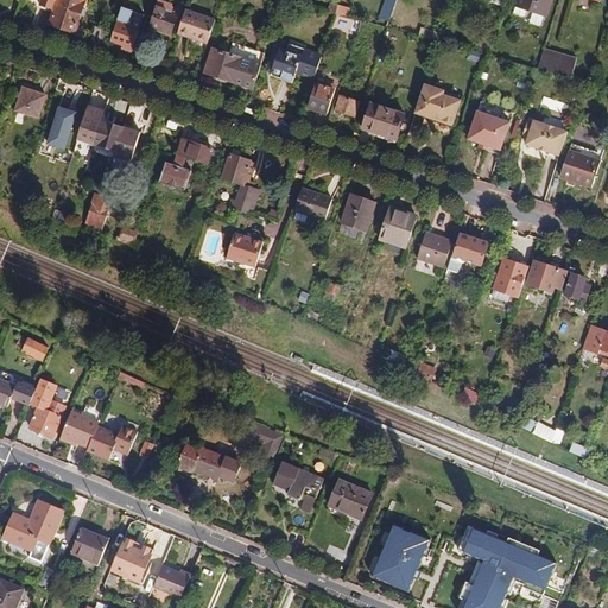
[(42,0),(40,6),(52,11),(56,0),(42,0)]
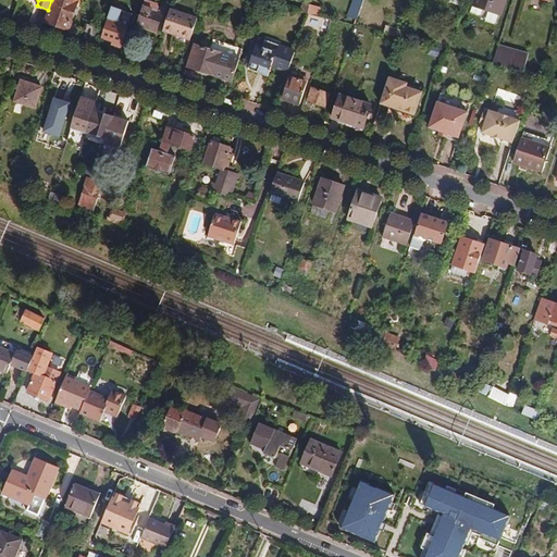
[(52,0),(46,23),(67,31),(78,1),(74,0),(52,0)]
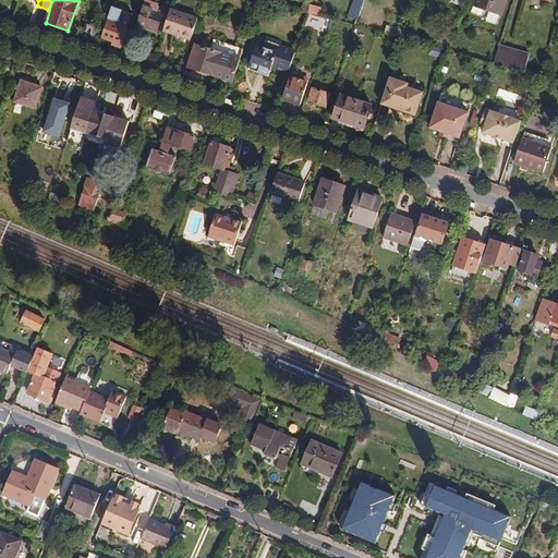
[(353,0),(348,17),(359,21),(364,0),(353,0)]
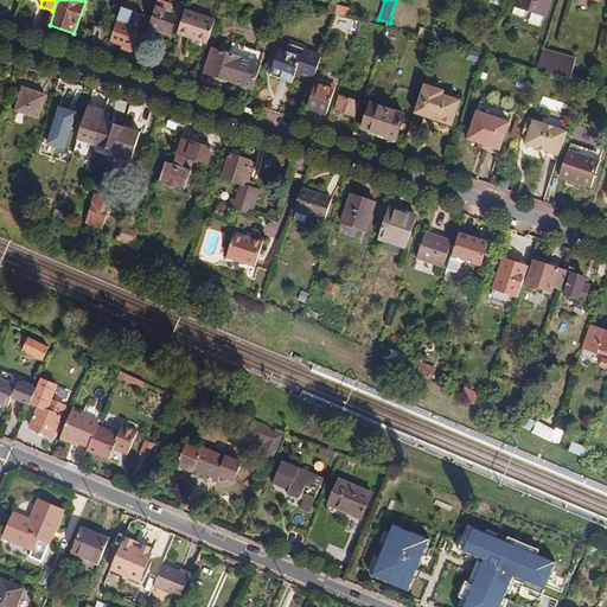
[(515,0),(513,6),(545,17),(550,0),(515,0)]
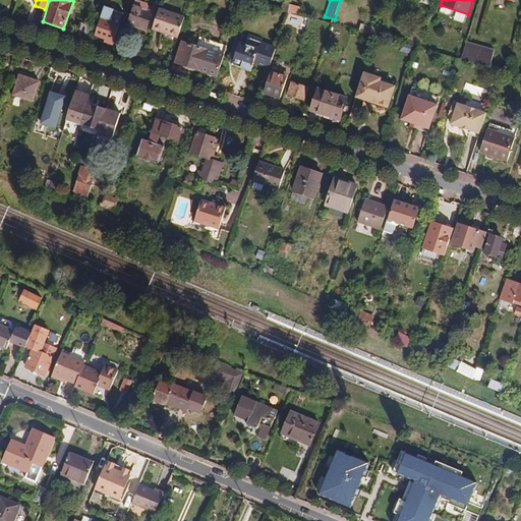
[(281,11),(288,13),(291,5),(283,3),(281,11)]
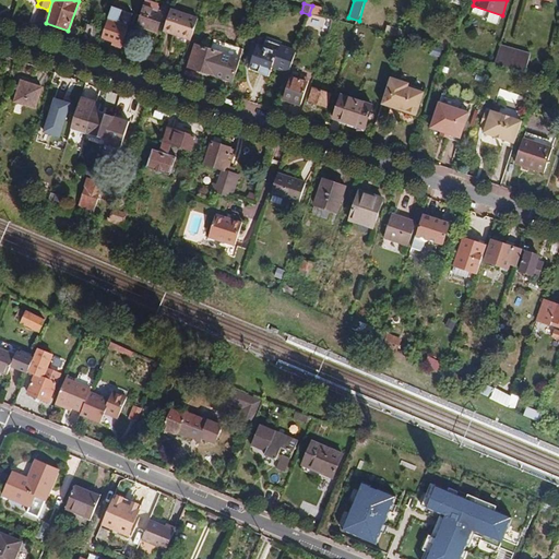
[(143,6),(137,25),(156,32),(163,13),(143,6)]
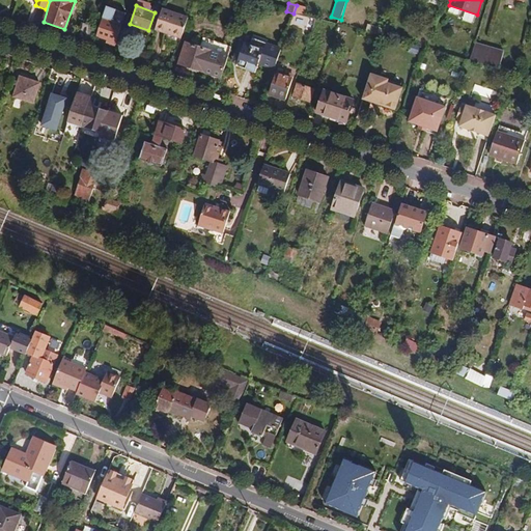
[(297,5),(294,14),(304,16),(306,8),(297,5)]
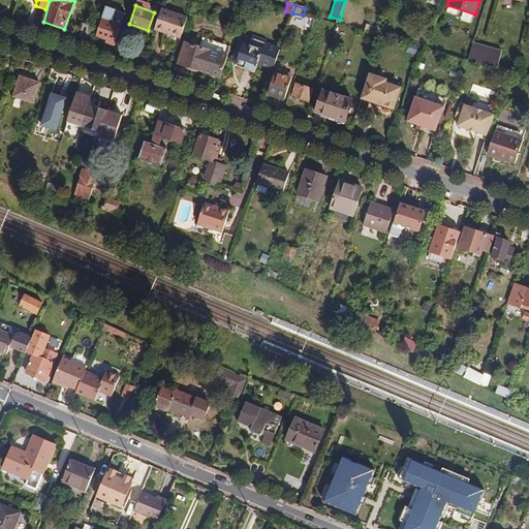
[(161,8),(154,30),(181,38),(187,18),(161,8)]
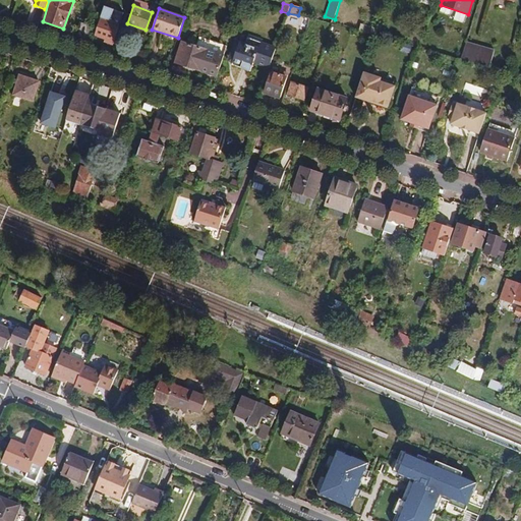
[(100,19),(95,36),(105,39),(115,42),(120,25),(100,19)]
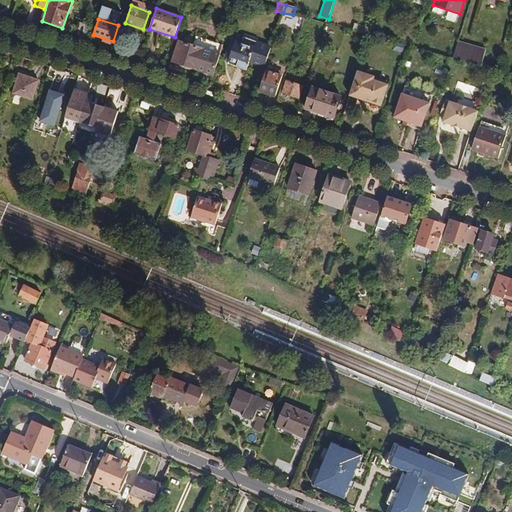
[(79,22),(74,35),(85,39),(89,25),(79,22)]
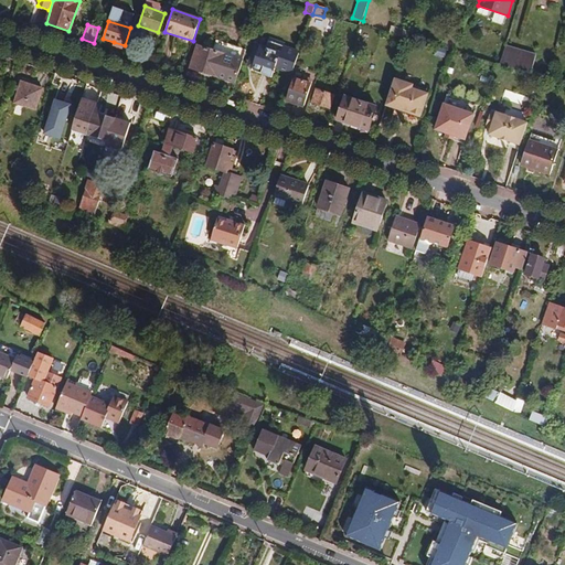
[(391,34),(407,39),(409,31),(393,27),(391,34)]
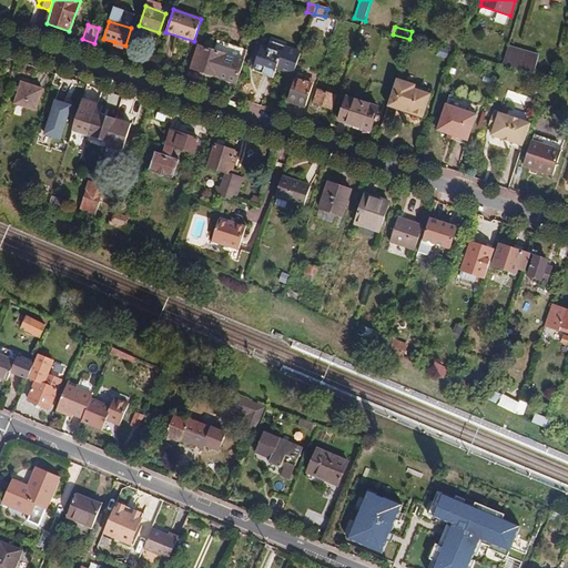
[(449,36),(446,49),(455,51),(459,39),(449,36)]
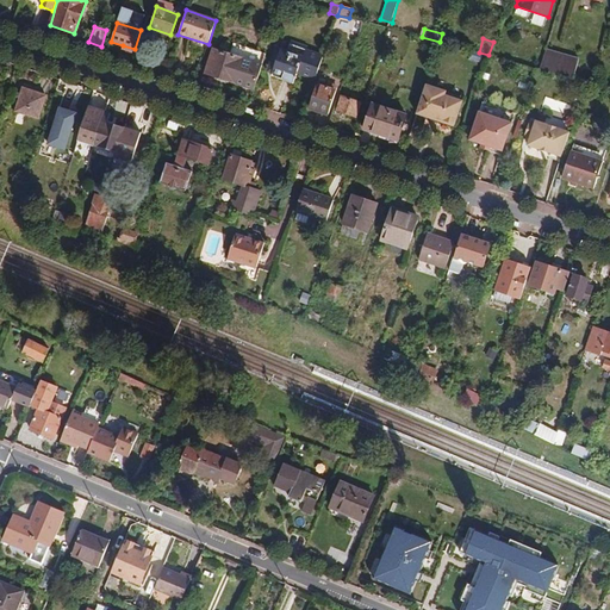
[(266,54),(235,44),(231,55),(212,49),(204,73),(223,79),(224,75),(234,78),(232,82),(254,89),(262,66),(266,54)]
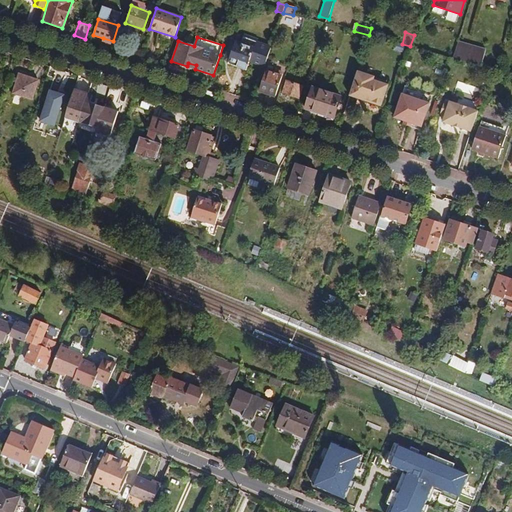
[(249,62),(265,67),(271,47),(245,39),(244,44),(231,40),(229,48),(233,49),(228,64),(247,70),(249,62)]
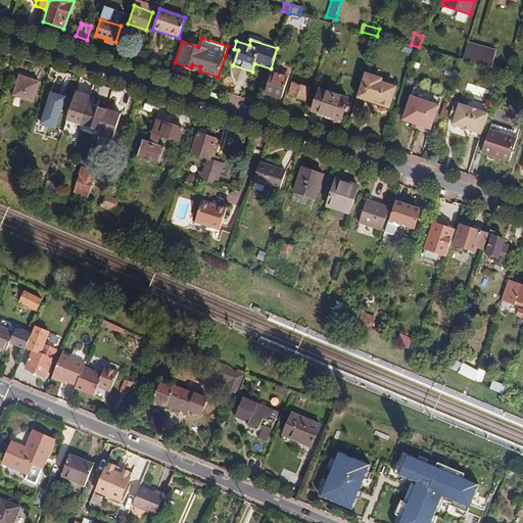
[(468,43),(463,59),(491,67),(496,51),(468,43)]
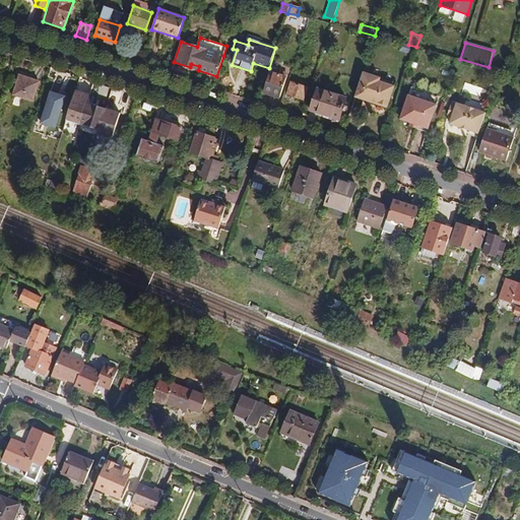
[(226,64),(232,65),(237,50),(233,49),(226,64)]
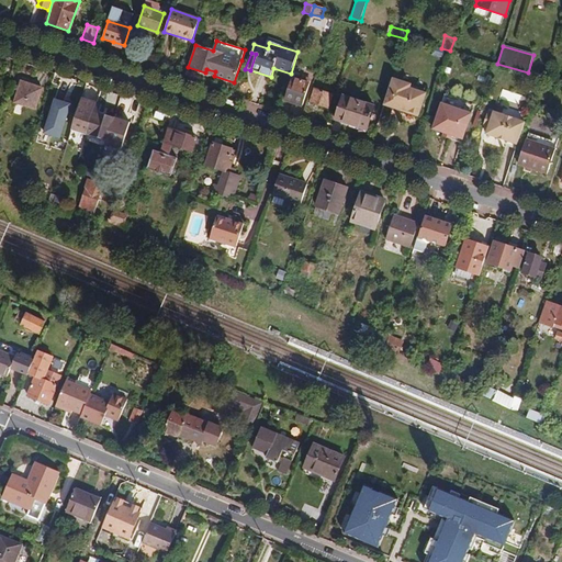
[(293,78),(285,101),(303,107),(310,83),(293,78)]
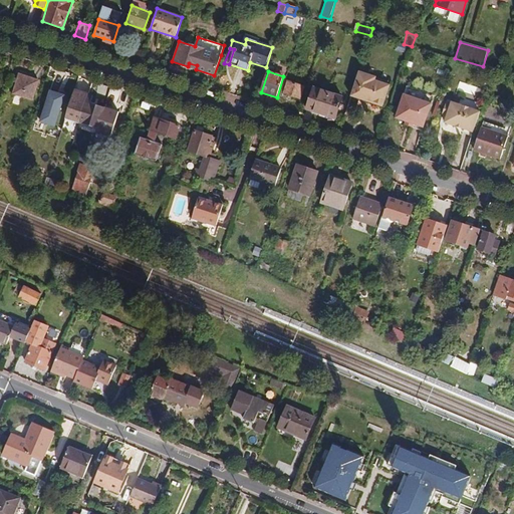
[(358,71),(350,96),(382,106),(390,85),(374,80),(376,77),(358,71)]
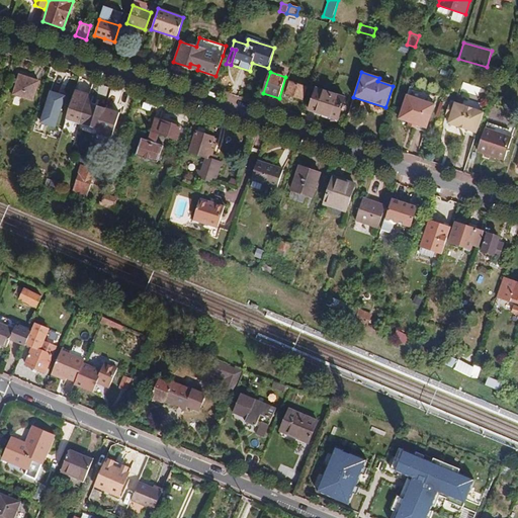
[(19,75),(13,94),(33,100),(39,82),(19,75)]
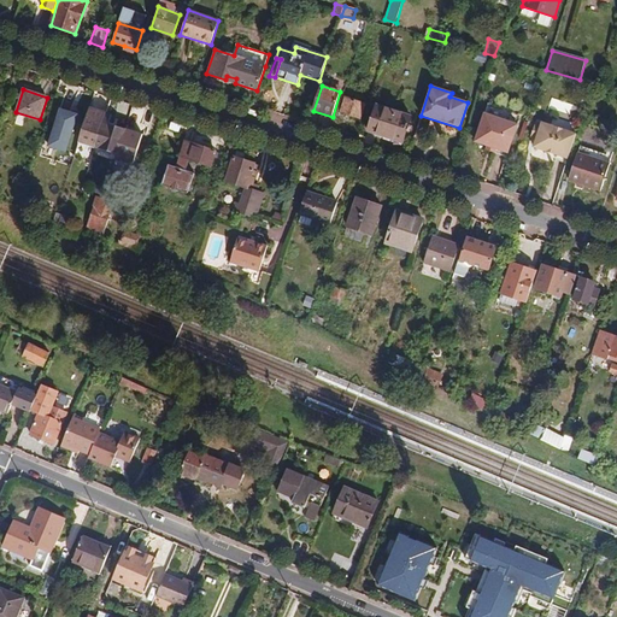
[(345,97),(340,112),(358,118),(364,103),(345,97)]
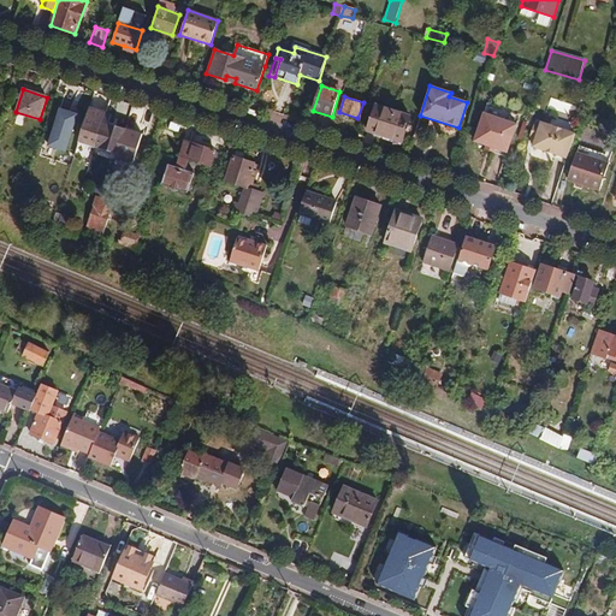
[(551,99),(548,108),(568,116),(572,106),(551,99)]
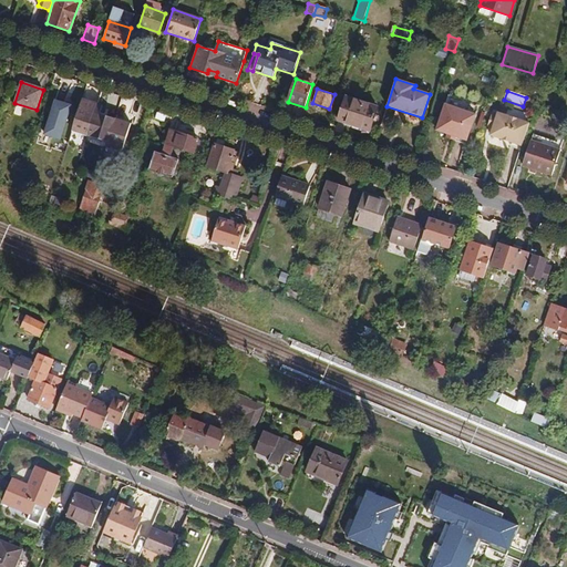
[(346,96),(338,121),(370,131),(378,106),(346,96)]
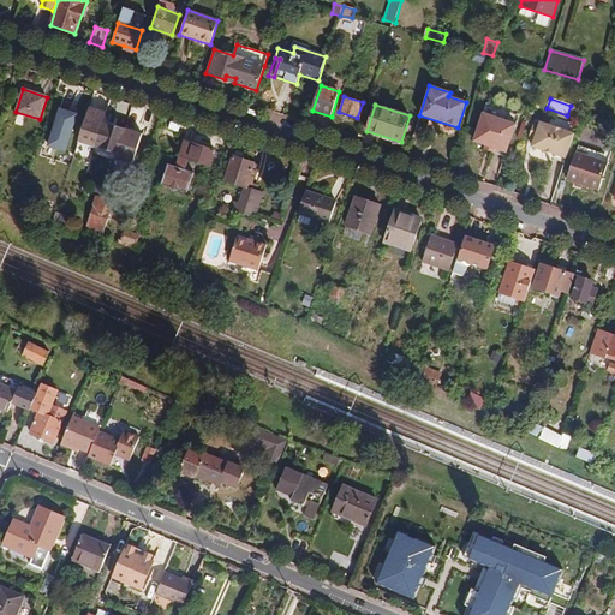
[(89,108),(79,141),(118,154),(125,131),(107,125),(102,124),(106,114),(89,108)]
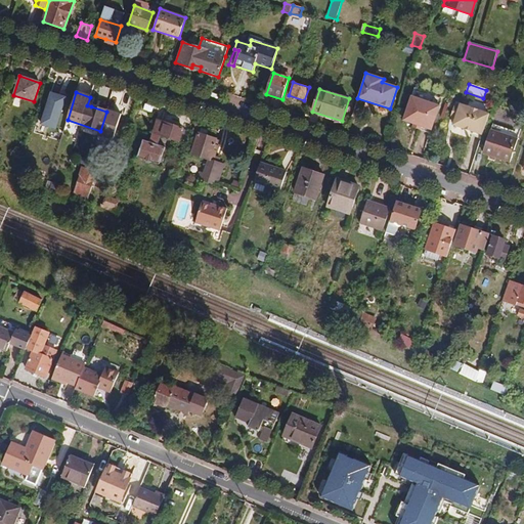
[(57,131),(69,98),(52,93),(40,126),(57,131)]
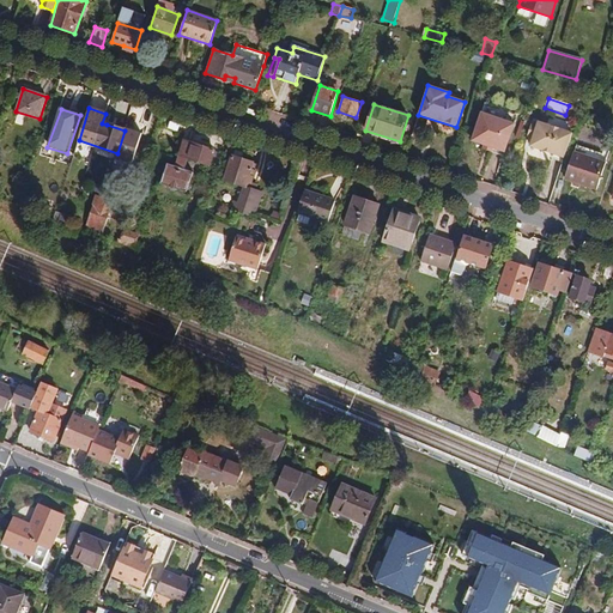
[(505,152),(515,123),(481,113),(472,140),(484,145),(495,149),(505,152)]
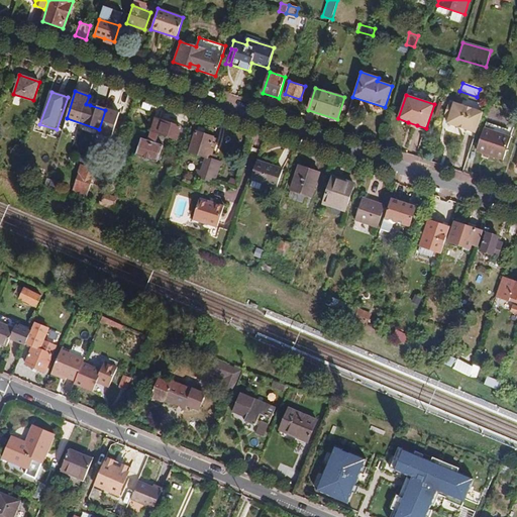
[(449,116),(447,122),(467,129),(476,132),(483,112),(454,102),(453,105),(449,116)]
